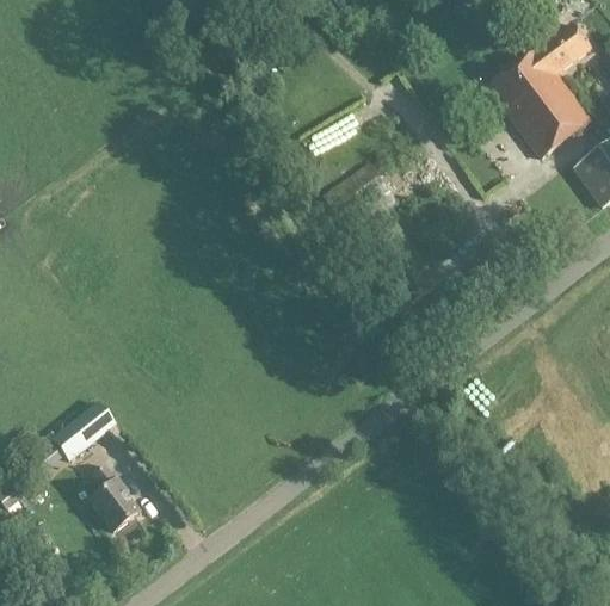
[(593,122),(558,74),(592,49),(573,23),(561,32),(555,24),(533,41),(538,50),(490,87),(543,159),(593,122)]
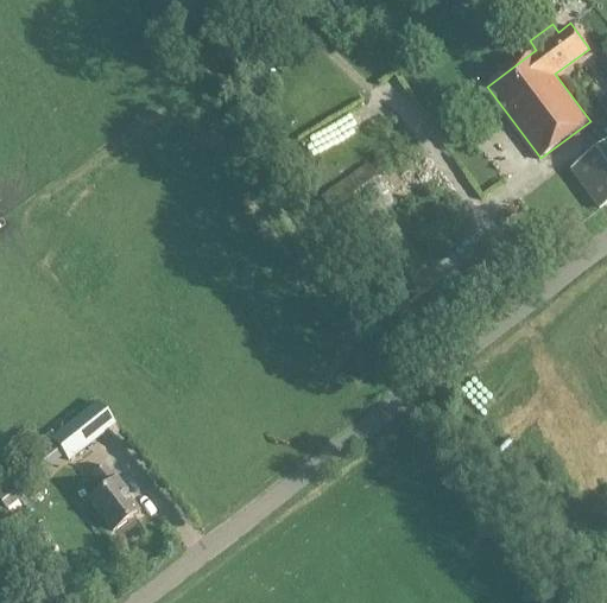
[(606,51),(596,59),(606,73),(606,51)]
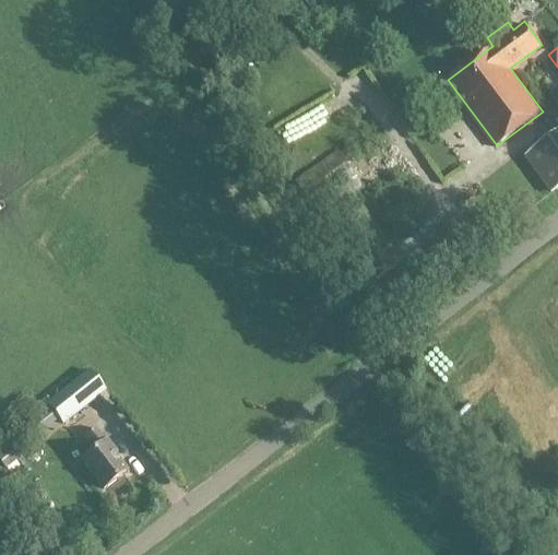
[(520,154),(554,186),(557,181),(557,121),(555,118),(520,154)]
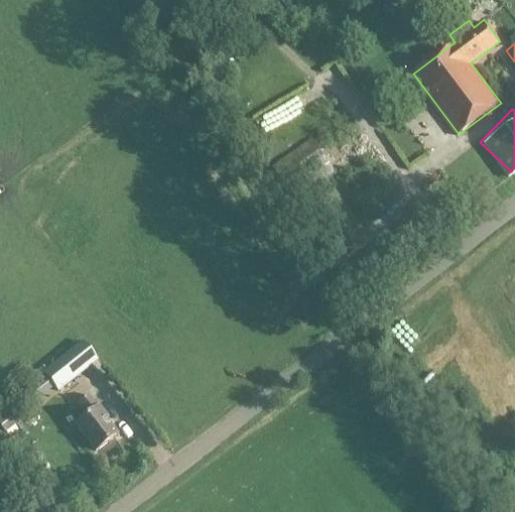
[(316,163),(318,166),(289,187),(342,259),(371,238),(327,177),(338,170),(326,153),(335,147),(325,133),(315,140),(312,137),(273,164),(286,182),(312,164),(313,165),(316,163)]
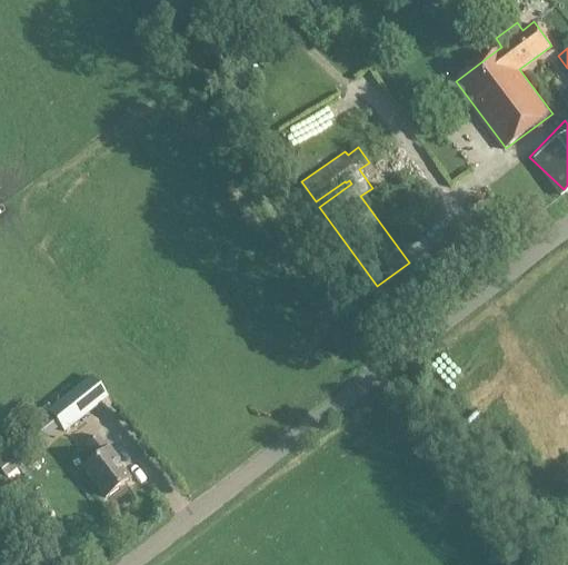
[(91,374),(48,408),(65,429),(108,395),(91,374)]
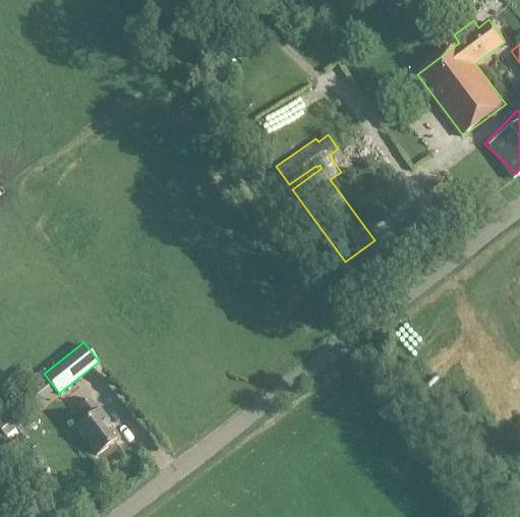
[(106,421),(109,419),(100,408),(90,395),(78,404),(88,416),(76,425),(97,453),(118,437),(106,421)]
